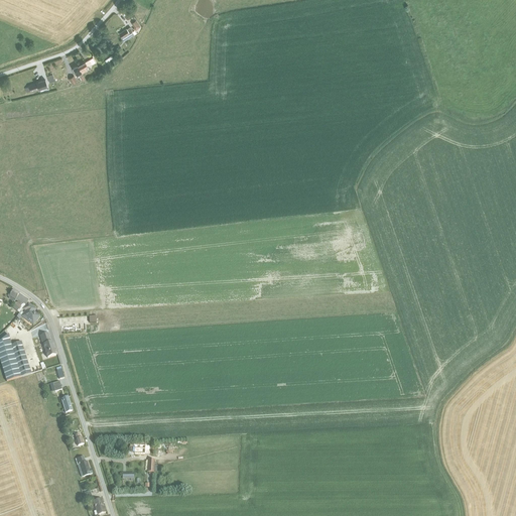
[(136,20),(131,23),(136,30),(140,27),(136,20)]
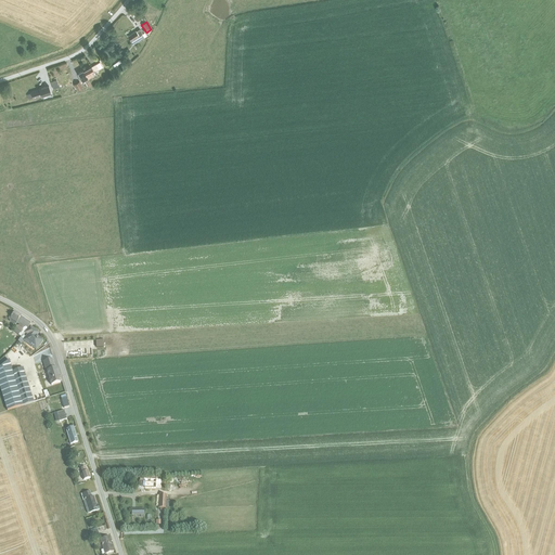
[(136,30),(128,36),(131,40),(130,40),(132,44),(138,41),(139,41),(144,38),(142,34),(143,34),(140,29),(137,31),(136,30)]
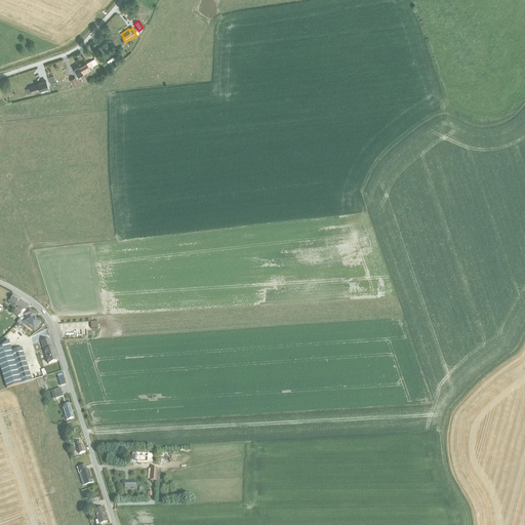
[(79,67),(83,74),(86,73),(87,74),(92,72),(91,70),(92,70),(90,67),(97,64),(94,58),(79,67)]
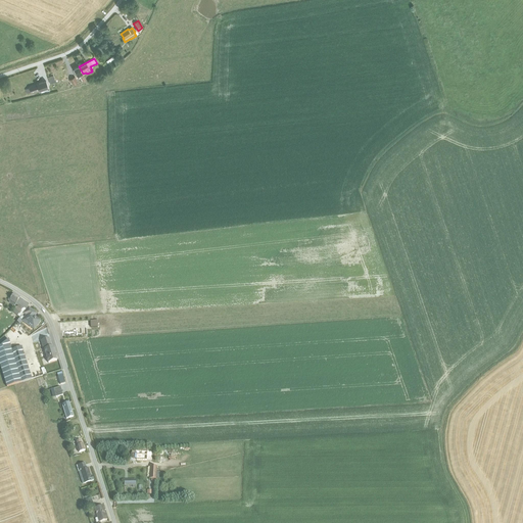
[(70,78),(75,84),(80,82),(76,75),(70,78)]
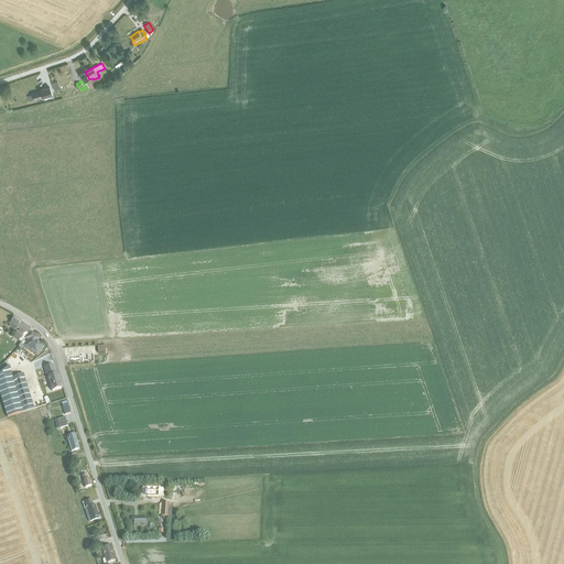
[(32,95),(28,96),(30,100),(33,99),(34,100),(42,97),(42,98),(49,96),(53,95),(50,87),(40,90),(32,94),(32,95)]
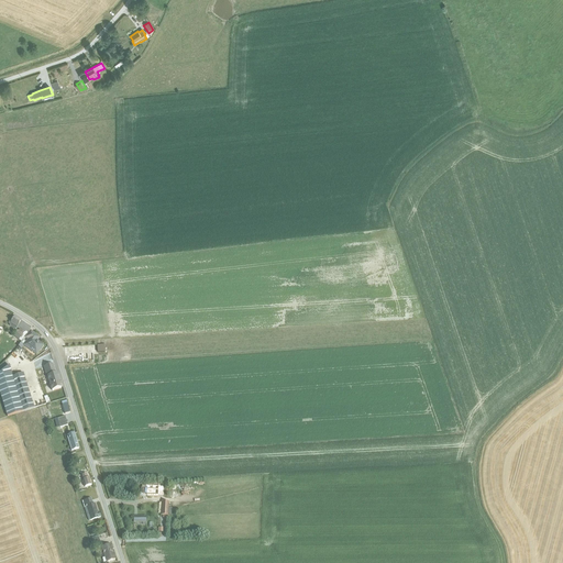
[(25,339),(32,329),(14,317),(12,320),(11,320),(9,324),(10,326),(10,327),(15,330),(17,328),(20,330),(19,331),(18,331),(13,337),(21,342),(25,339)]
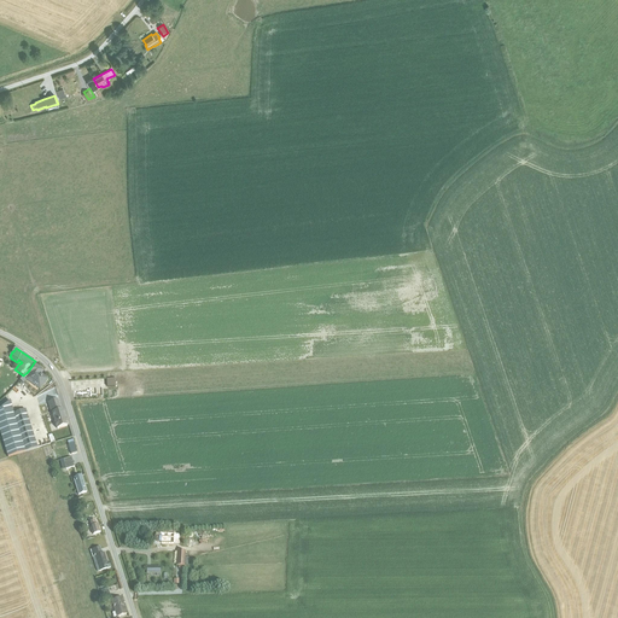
[(35,361),(28,372),(30,373),(25,380),(40,391),(48,379),(41,374),(44,372),(34,363),(35,361)]
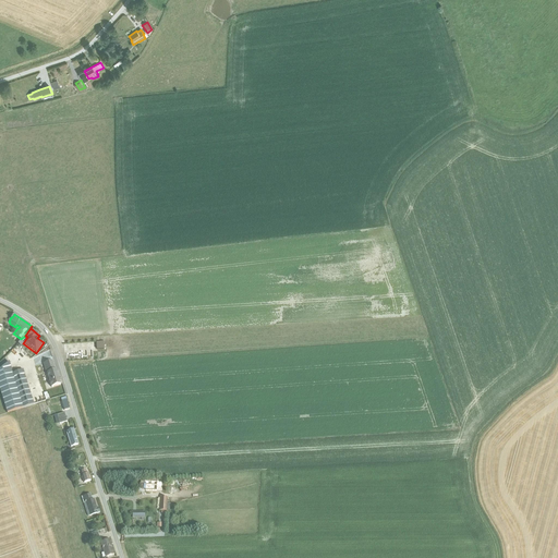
[(9,363),(0,370),(0,389),(8,412),(34,404),(23,370),(12,373),(9,363)]
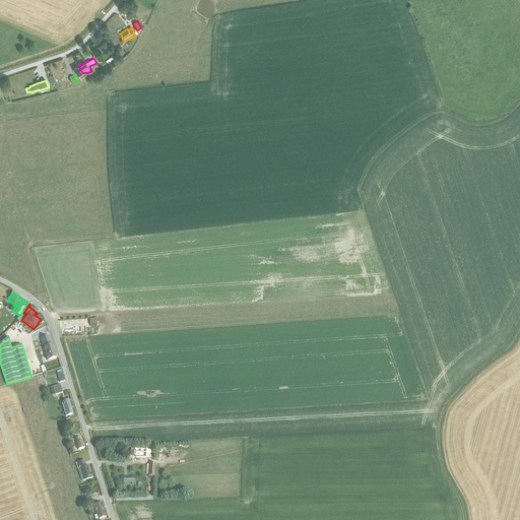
[(54,368),(62,366),(58,351),(51,352),(54,368)]
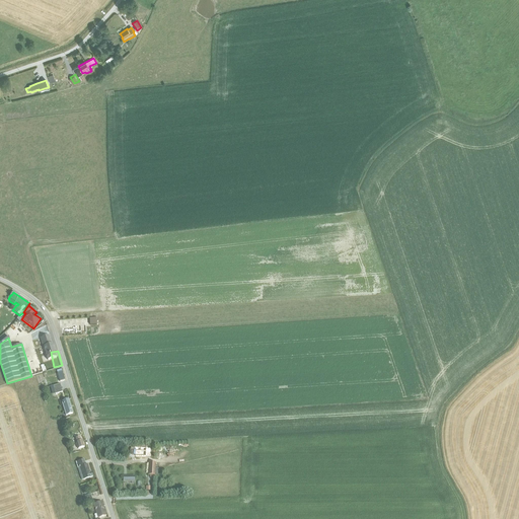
[(54,386),(56,394),(62,392),(60,384),(54,386)]
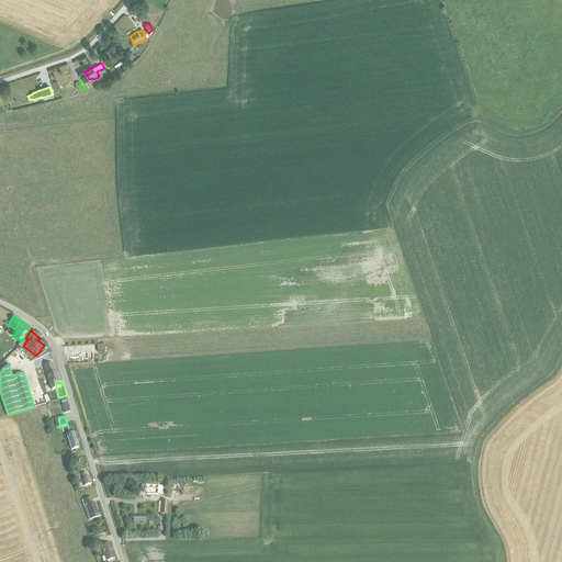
[(75,433),(67,436),(71,450),(79,448),(75,433)]
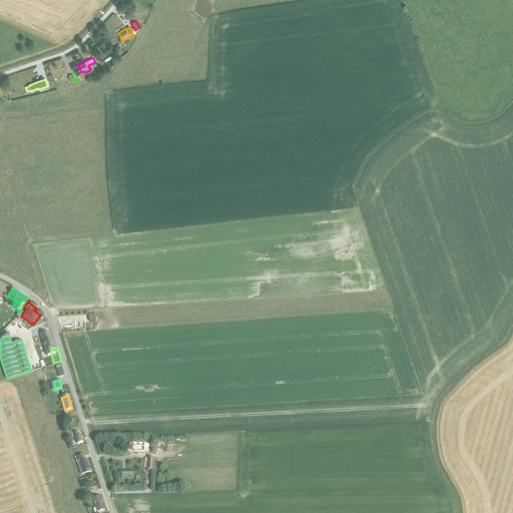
[(80,432),(75,433),(76,437),(75,437),(77,444),(83,442),(80,432)]
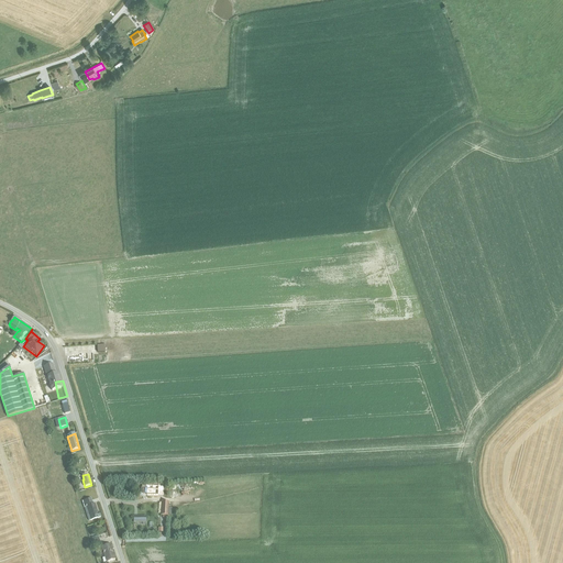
[(141,487),(141,494),(147,494),(147,495),(158,496),(158,493),(163,493),(163,486),(158,486),(142,485),(142,488),(141,487)]
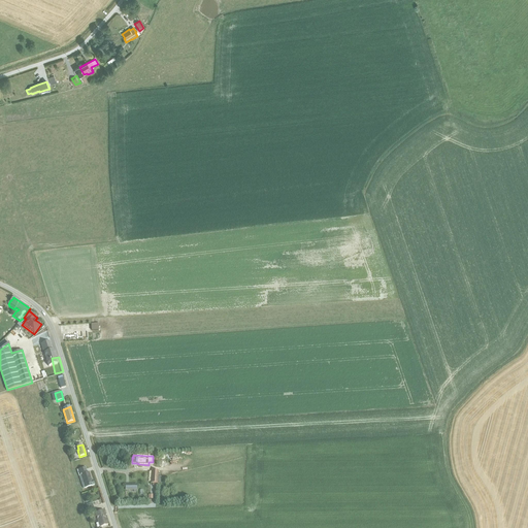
[(86,468),(77,470),(84,489),(94,486),(93,481),(92,481),(91,480),(91,479),(90,472),(87,473),(86,468)]
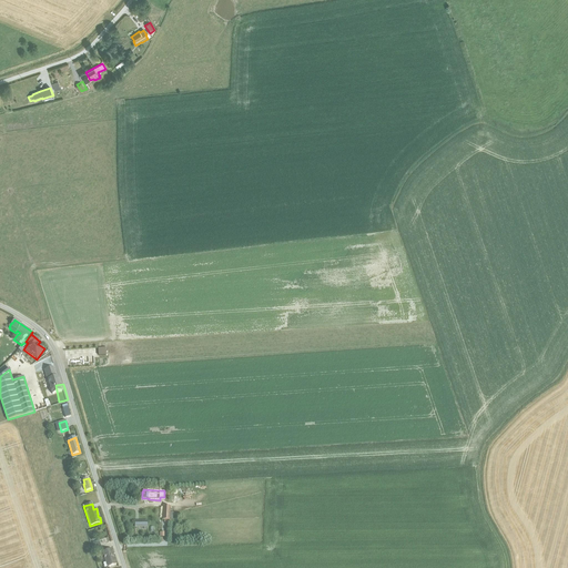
[(163,506),(162,519),(164,520),(164,523),(169,523),(170,518),(173,518),(173,515),(175,516),(175,513),(173,513),(170,513),(171,506),(163,506)]
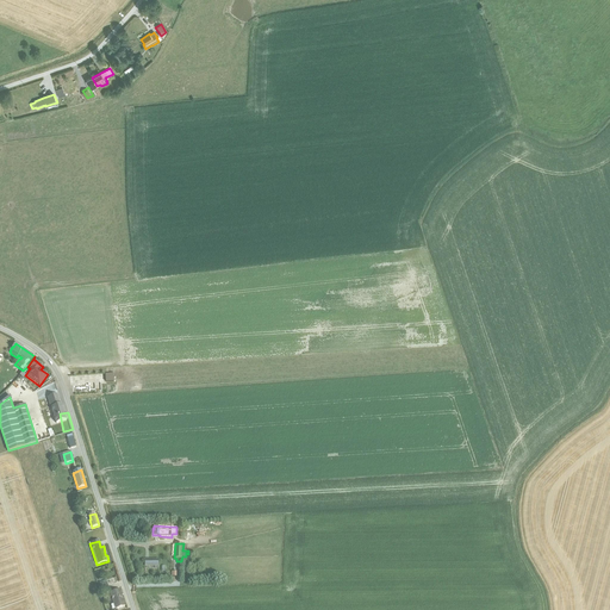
[(106,580),(99,583),(103,593),(110,591),(106,580)]
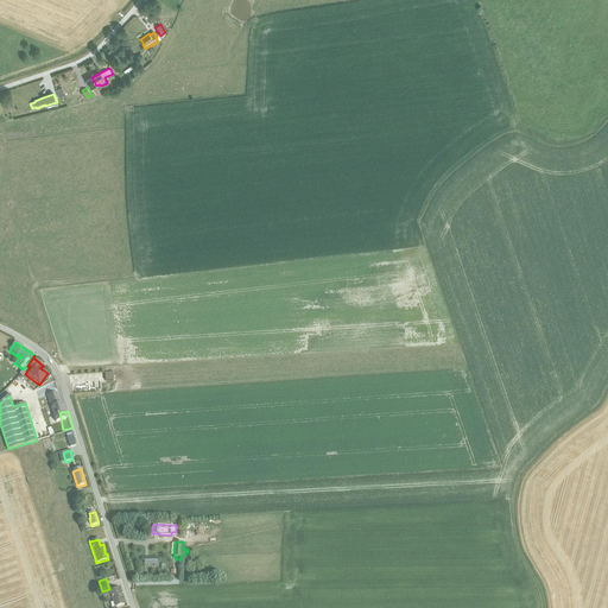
[(119,588),(109,591),(115,607),(125,605),(119,588)]
